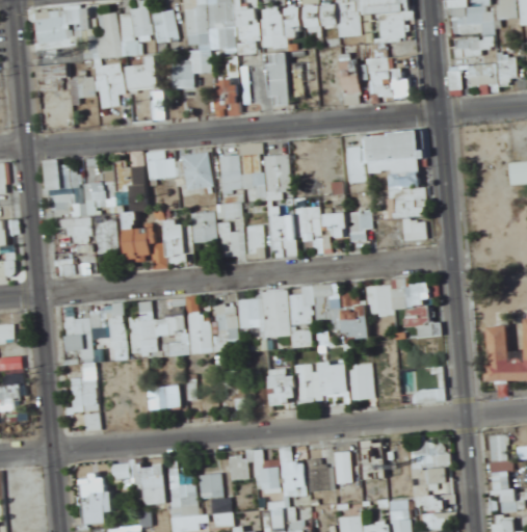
[(360,0),(335,0),(335,4),(335,36),(360,36),(360,0)]
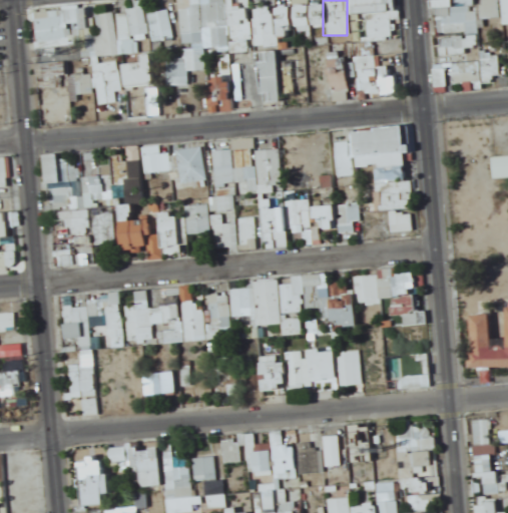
[(507,0),(478,0),(478,18),(498,18),(498,21),(507,21),(507,0)]
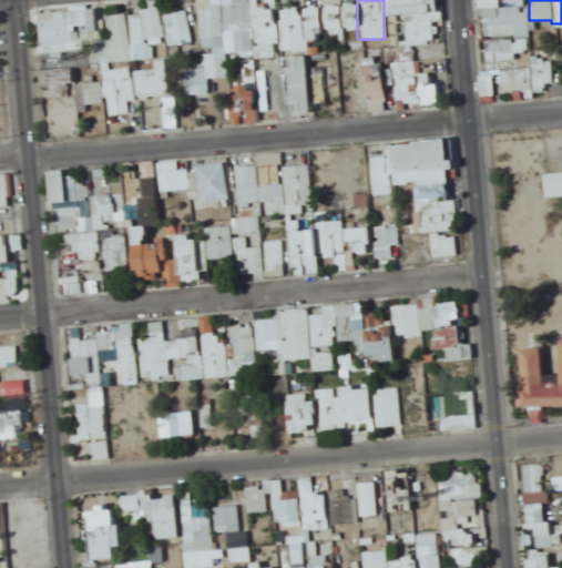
[(248,1),(222,1),(222,29),(248,29),(248,1)]
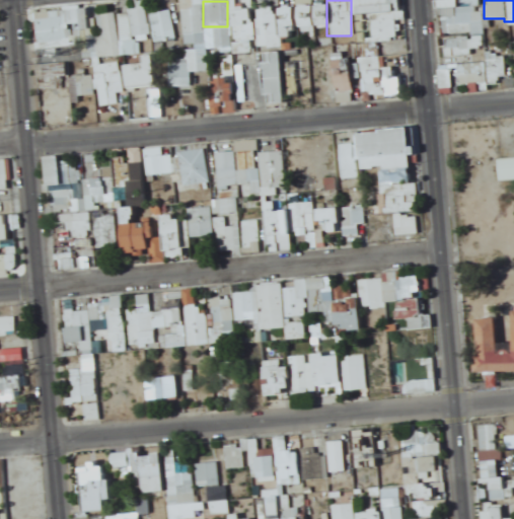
[(297,4),(297,26),(312,26),(312,4),(297,4)]
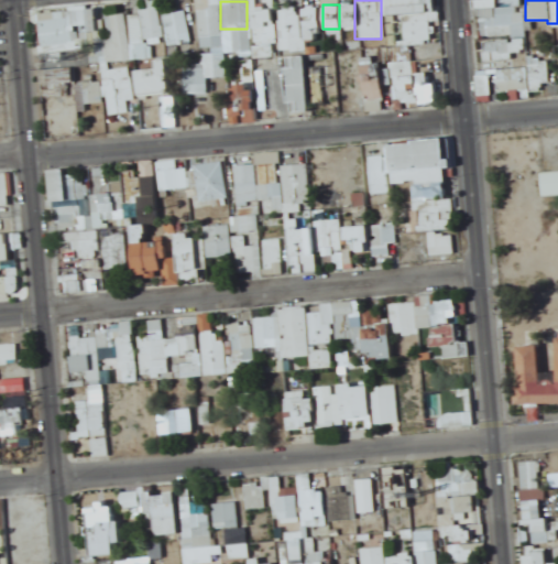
[(317,6),(302,6),(302,30),(317,30),(317,6)]
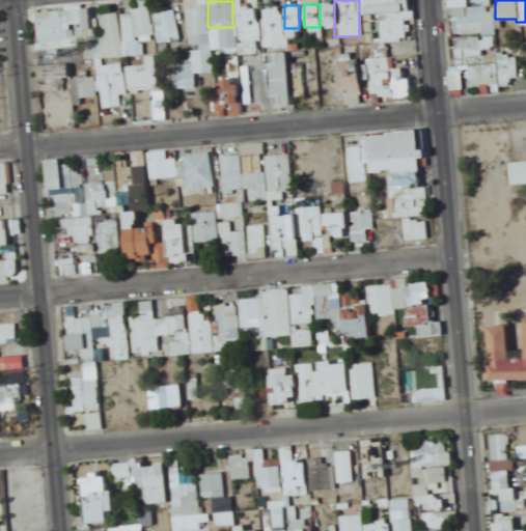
[(103,36),(93,37),(97,58),(143,54),(142,40),(150,39),(147,9),(101,15),(103,36)]
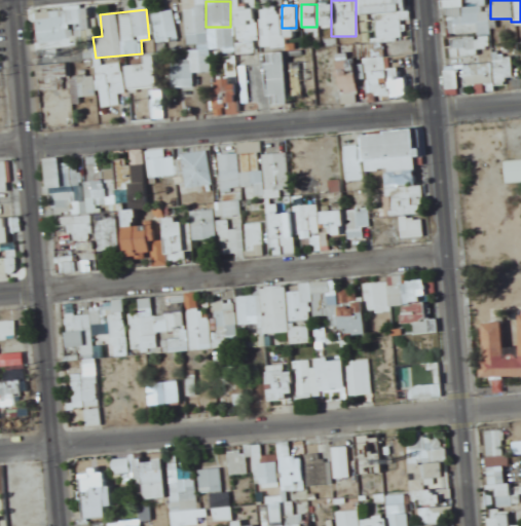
[(177,39),(171,9),(149,13),(155,43),(177,39)]
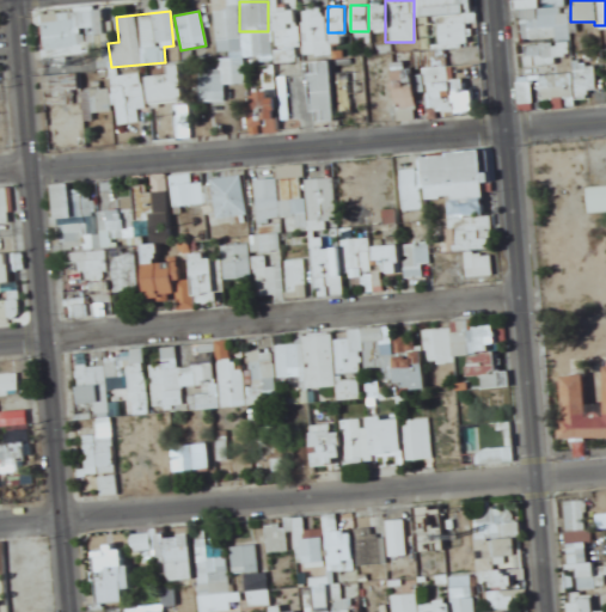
[(196,102),(221,101),(221,85),(243,84),(242,60),(216,61),(216,73),(195,74),(196,102)]
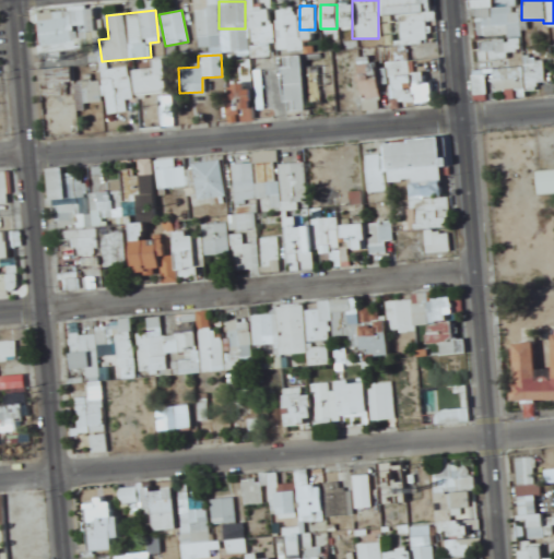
[(304,110),(301,55),(281,57),(284,111),(304,110)]
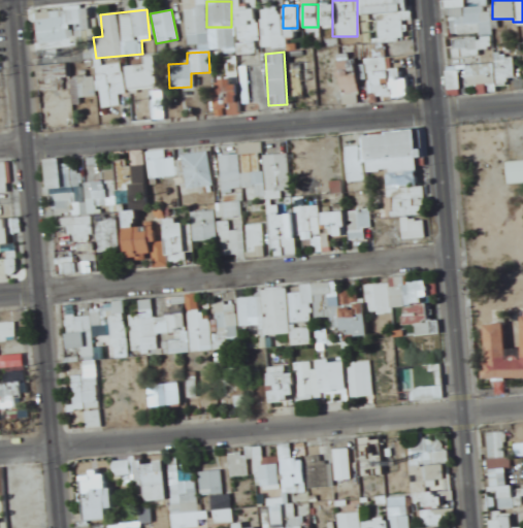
[(128,62),(135,104),(160,100),(152,58),(128,62)]
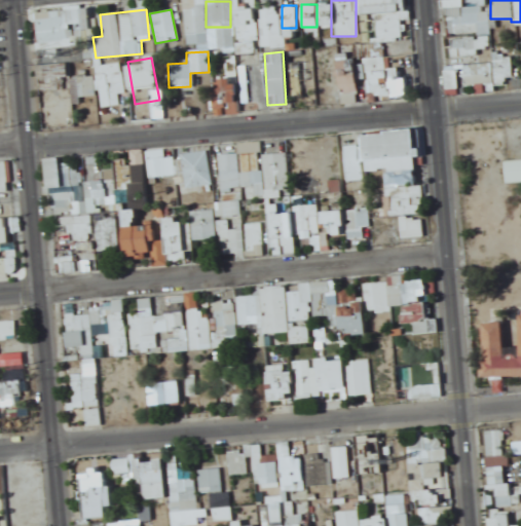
[(511,81),(510,61),(460,64),(461,84),(511,81)]
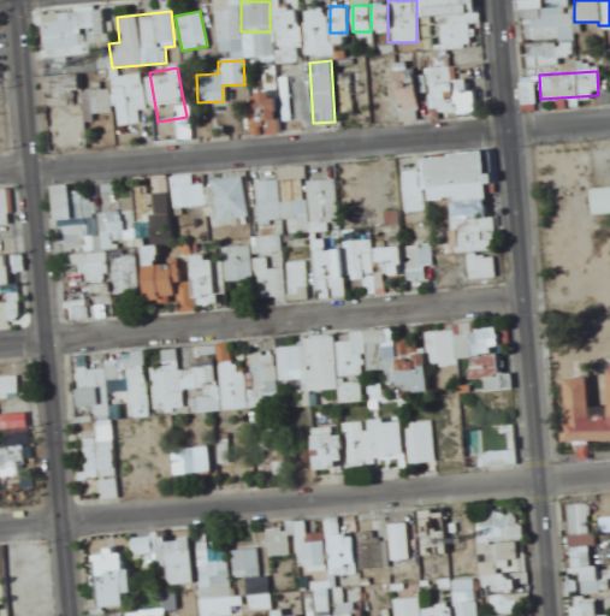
[(77,76),(45,76),(45,95),(77,95),(77,76)]
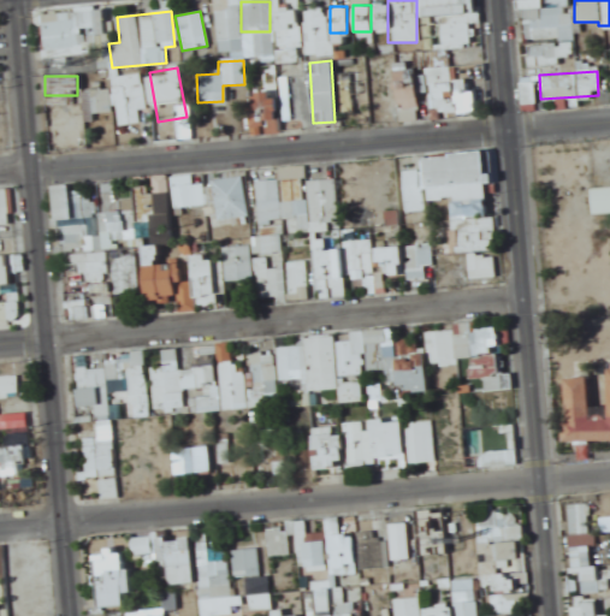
[(144,108),(141,83),(111,87),(116,125),(137,122),(135,110),(144,108)]
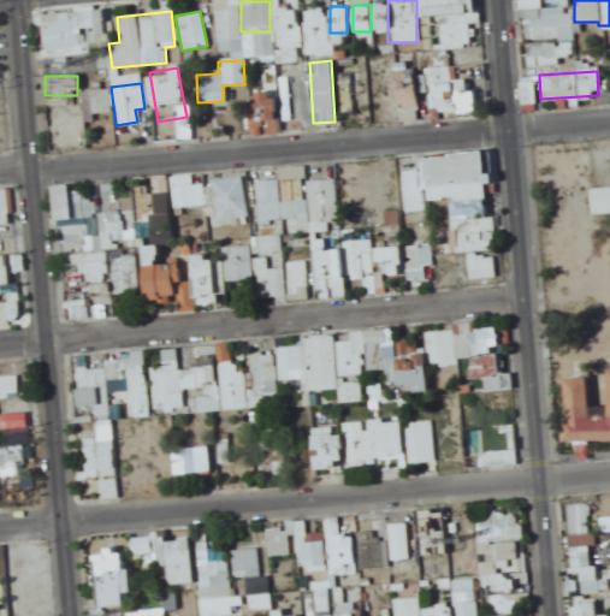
[(397,84),(398,122),(416,120),(414,84),(397,84)]
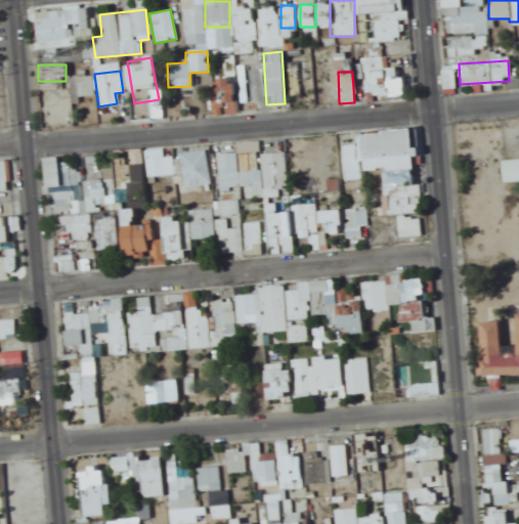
[(366,73),(368,95),(402,94),(401,72),(366,73)]
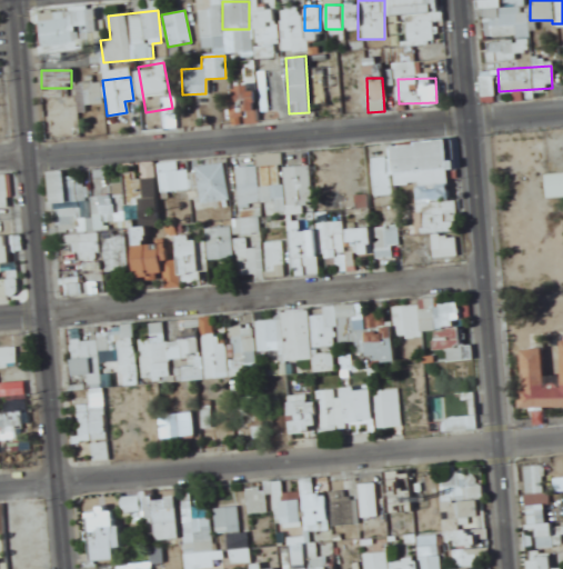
[(228,86),(228,122),(253,122),(253,86),(228,86)]
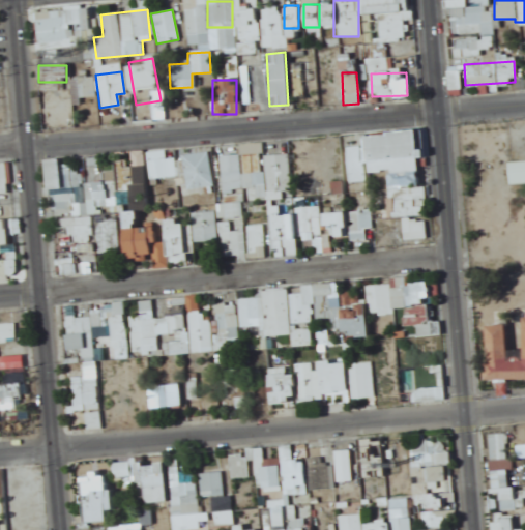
[(219,156),(222,203),(215,203),(216,218),(241,217),(239,173),(259,172),(258,143),(237,144),(238,155),(219,156)]
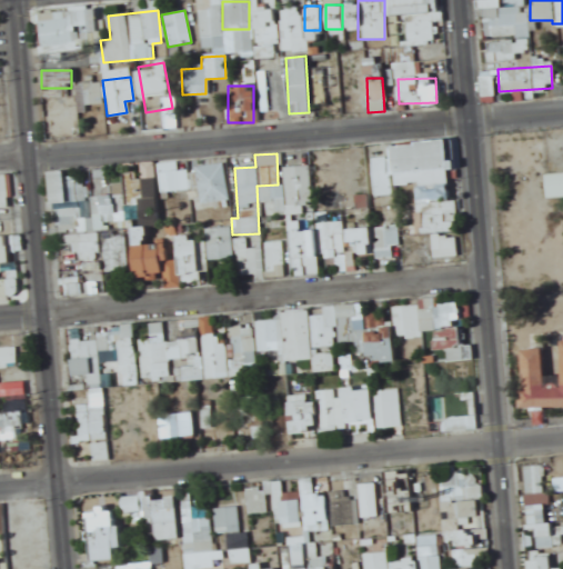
[(372,195),(390,195),(390,158),(372,158),(372,195)]
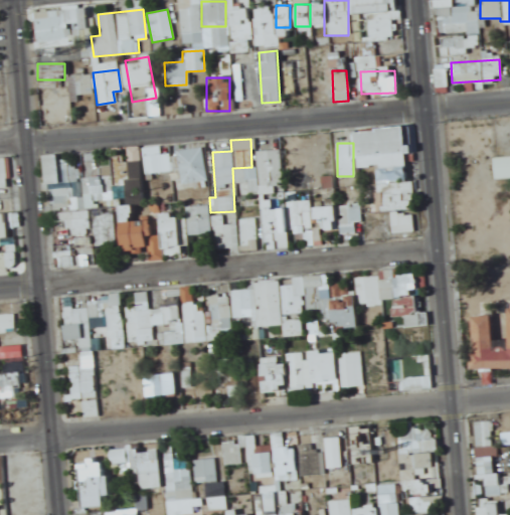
[(117,251),(184,259),(187,233),(206,235),(209,208),(185,205),(182,214),(159,212),(153,220),(132,217),(134,206),(138,204),(147,172),(168,174),(170,153),(127,146),(126,157),(110,156),(108,168),(83,178),(81,197),(73,196),(70,188),(43,185),(49,199),(121,207),(117,251)]
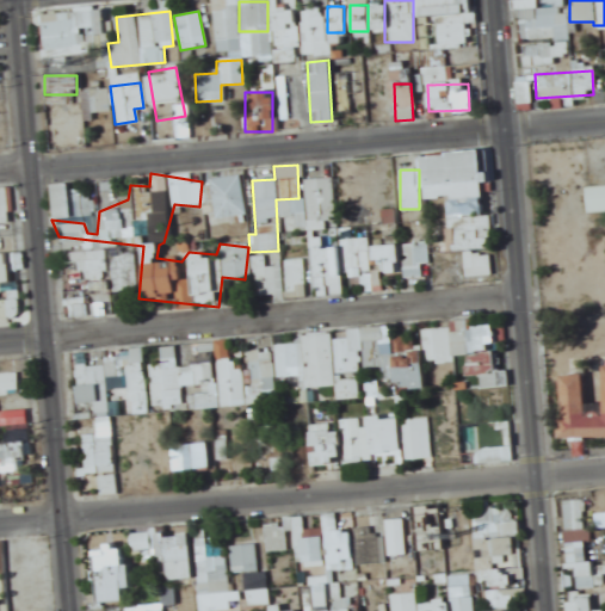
[(328,178),(303,179),(304,213),(294,213),(294,230),(331,229),(328,178)]
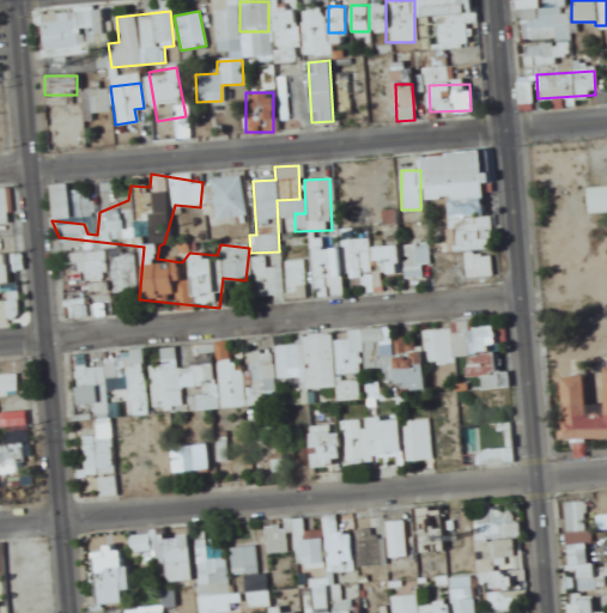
[(49,184),(52,219),(92,217),(91,187),(68,188),(67,183),(49,184)]
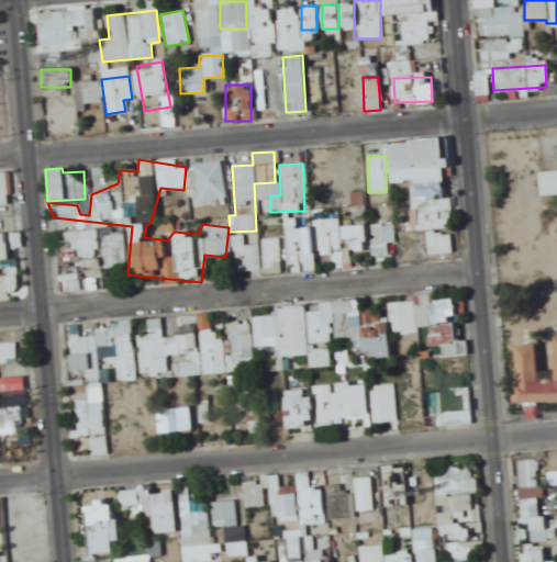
[(556,195),(556,170),(537,170),(537,195),(556,195)]
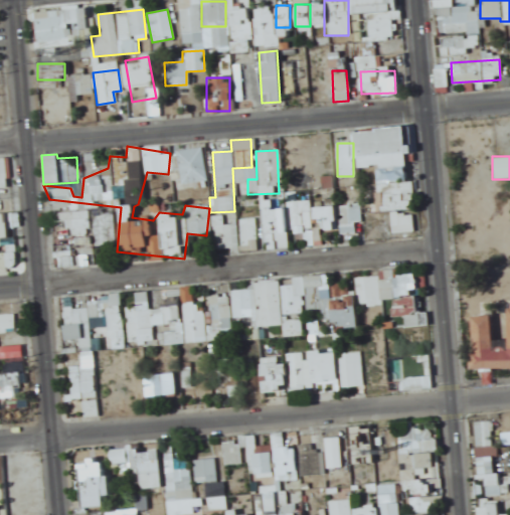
[(306,200),(306,192),(290,192),(290,200),(306,200)]
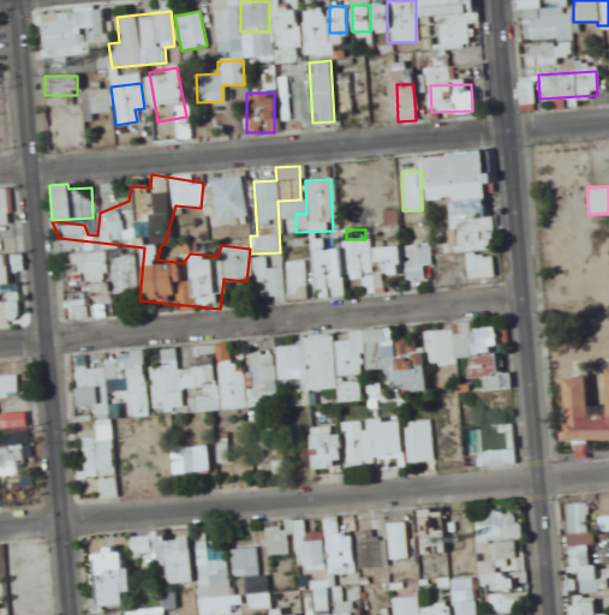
[(372,246),(374,275),(402,274),(404,279),(423,278),(423,266),(429,264),(428,244),(372,246)]
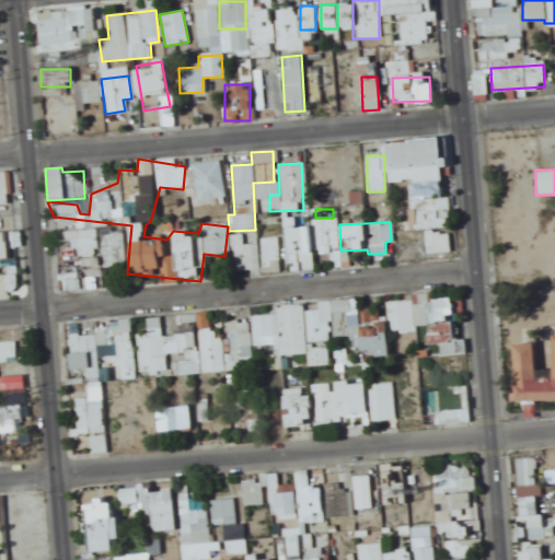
[(100,267),(123,267),(123,225),(100,225),(100,267)]
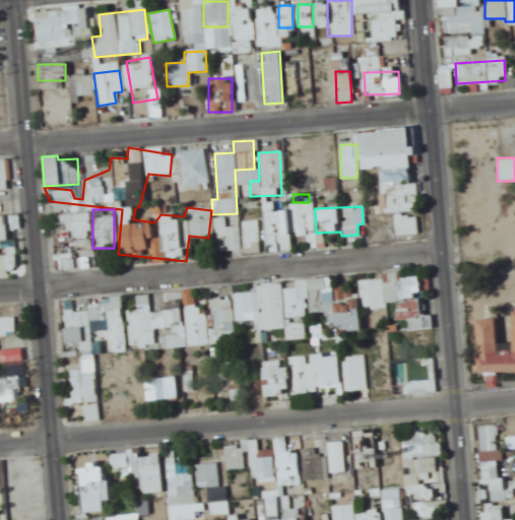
[(293,225),(299,225),(299,235),(312,235),(312,211),(293,211),(293,225)]
